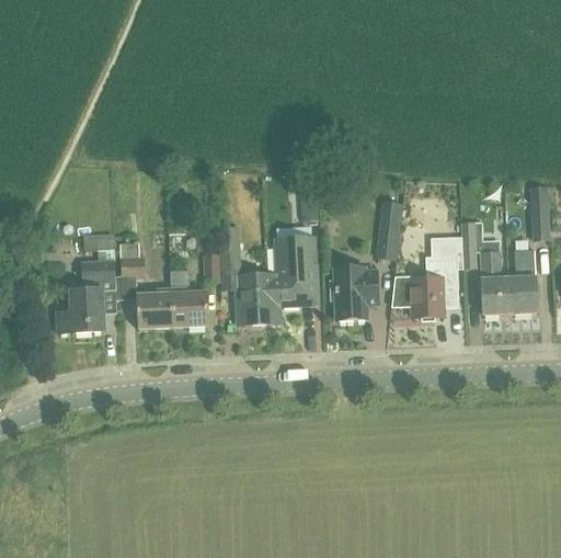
[(548,240),(546,188),(530,189),(534,241),(548,240)]
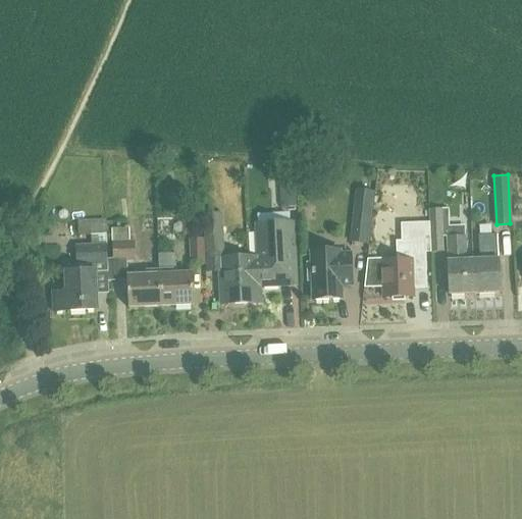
[(371,185),(358,184),(353,239),(366,240),(371,185)]
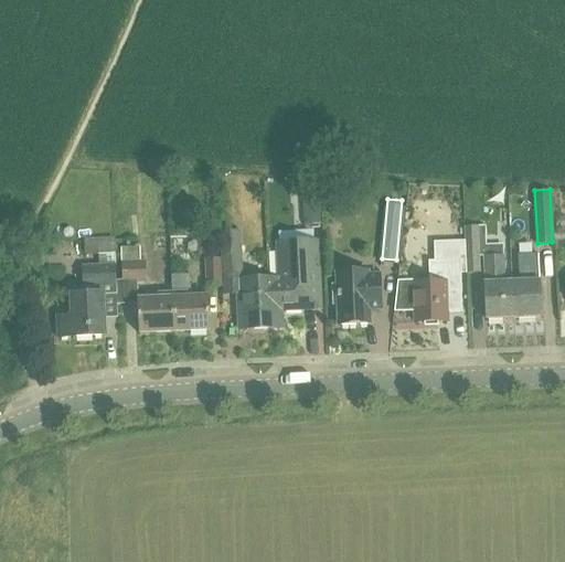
[(317,204),(307,205),(307,210),(300,211),(302,226),(321,225),(320,209),(318,209),(317,204)]
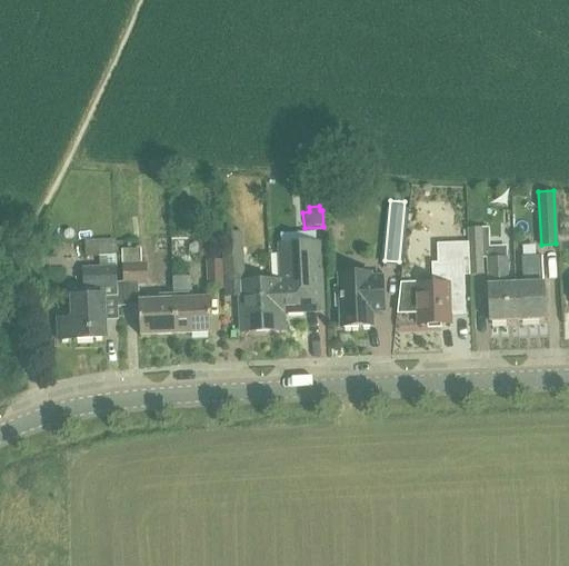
[(469,274),(483,272),(481,226),(467,226),(469,274)]
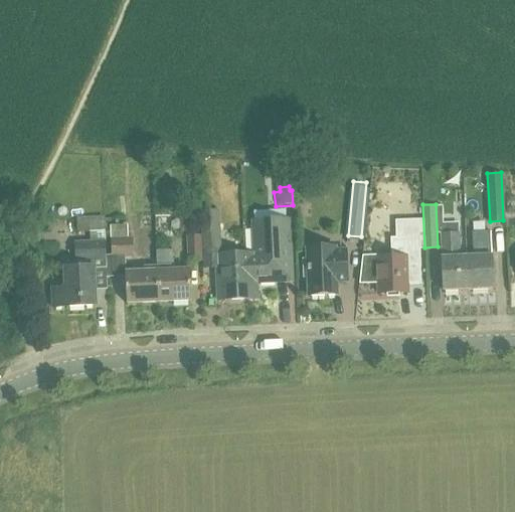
[(246,297),(243,252),(221,253),(218,208),(200,208),(203,259),(215,258),(218,299),(246,297)]
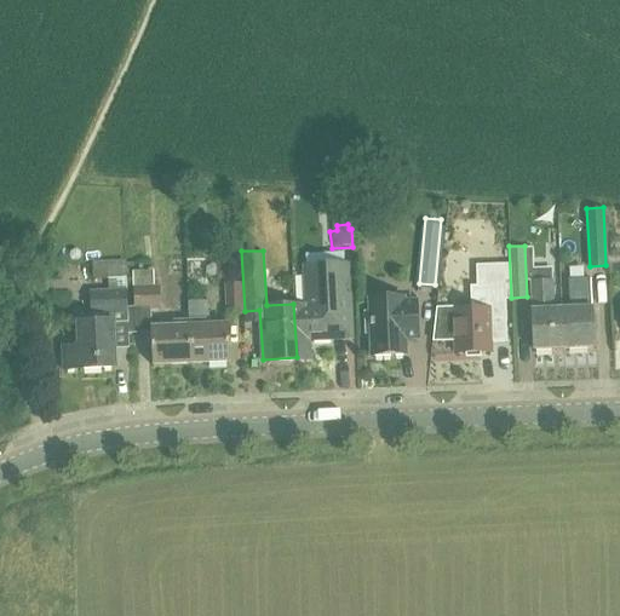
[(118,276),(118,289),(91,291),(92,320),(78,321),(79,344),(62,345),(63,367),(114,366),(113,321),(127,320),(126,289),(126,276),(126,275),(125,258),(92,259),(92,277),(118,276)]
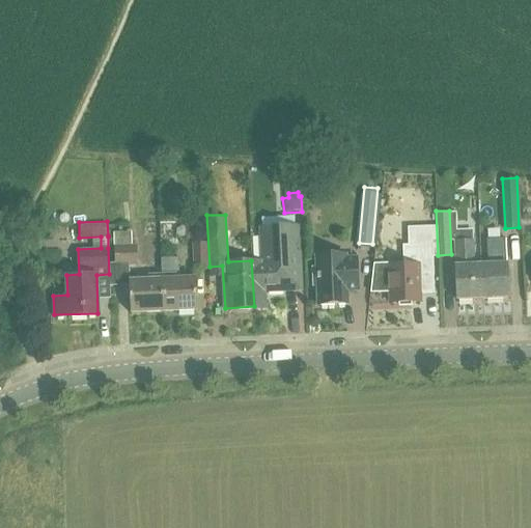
[(251,260),(254,306),(266,305),(264,289),(286,287),(285,272),(300,271),(297,223),(260,226),(262,259),(251,260)]
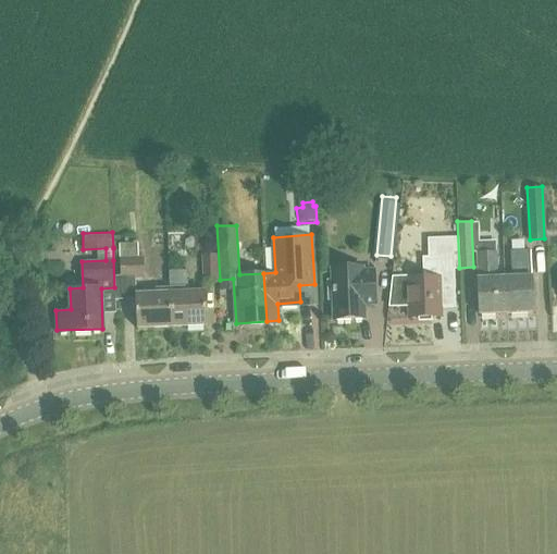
[(171,325),(169,291),(152,292),(151,274),(144,275),(144,255),(138,255),(137,241),(119,242),(120,256),(121,278),(135,277),(136,293),(135,293),(137,327),(171,325)]
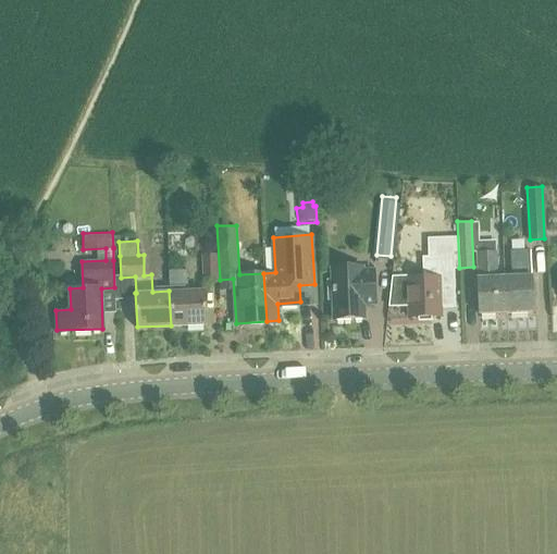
[(511,275),(504,275),(506,311),(533,310),(530,248),(510,248),(511,275)]
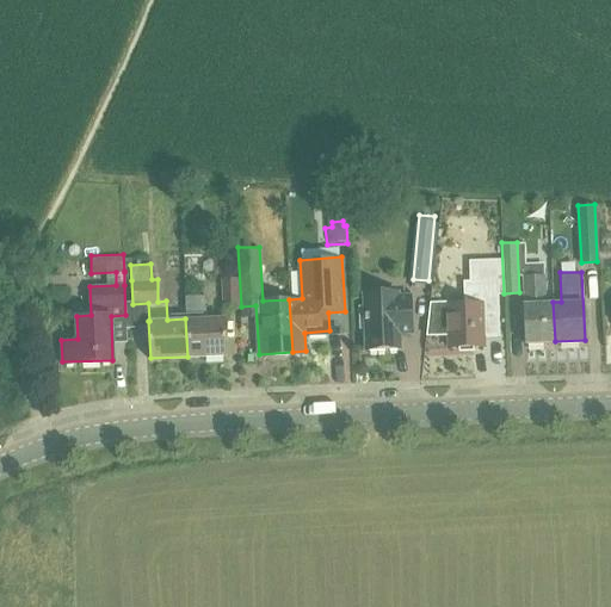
[(555,341),(553,302),(545,302),(544,273),(523,274),(525,342),(555,341)]
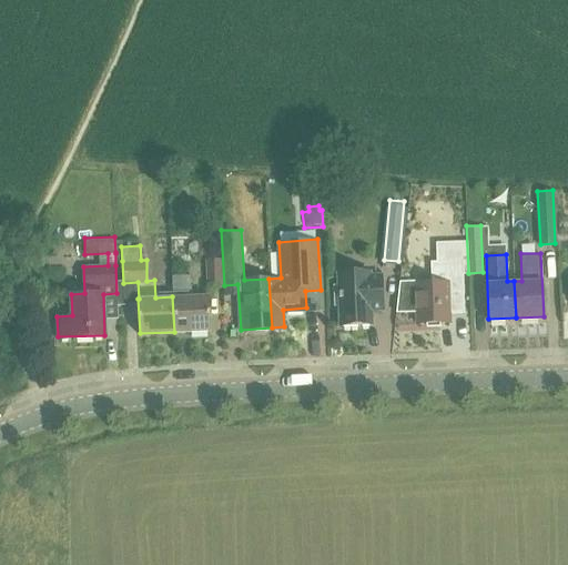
[(221,256),(206,258),(206,286),(223,285),(221,256)]
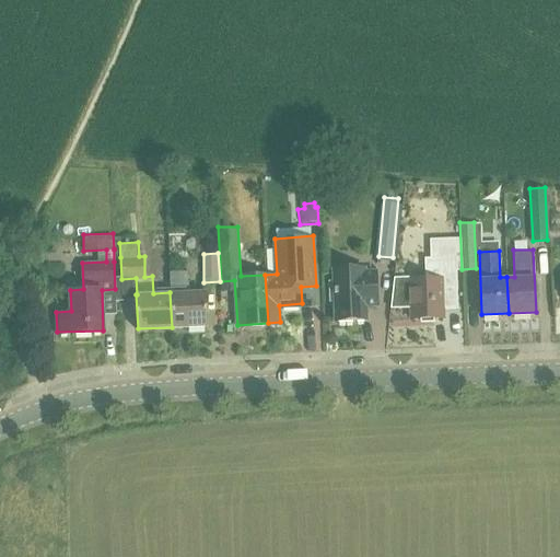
[(412,278),(412,277),(394,277),(391,304),(411,304),(411,317),(442,316),(441,286),(456,286),(455,255),(424,256),(424,278),(412,278)]
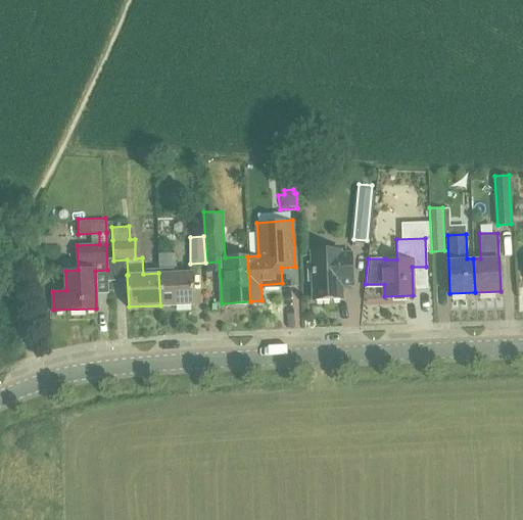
[(339,253),(339,248),(312,249),(313,261),(307,261),(307,279),(313,279),(314,298),(341,297),(341,284),(352,283),(351,252),(339,253)]
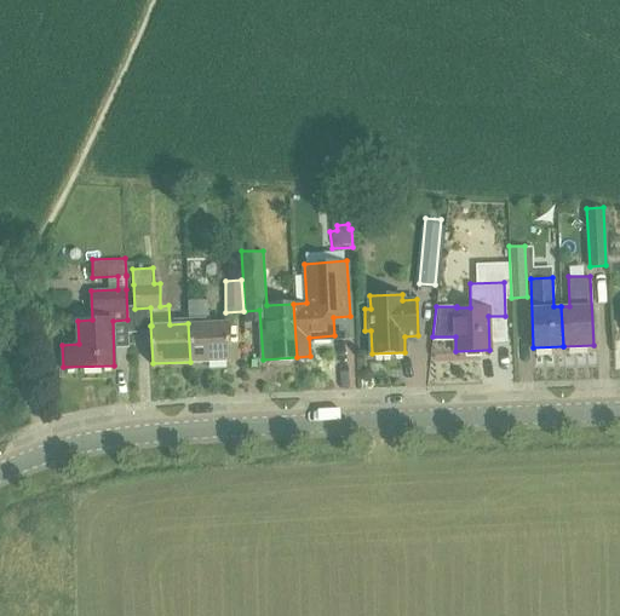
[(188,323),(190,362),(230,360),(228,322),(208,322),(207,298),(188,299),(189,323),(188,323)]
